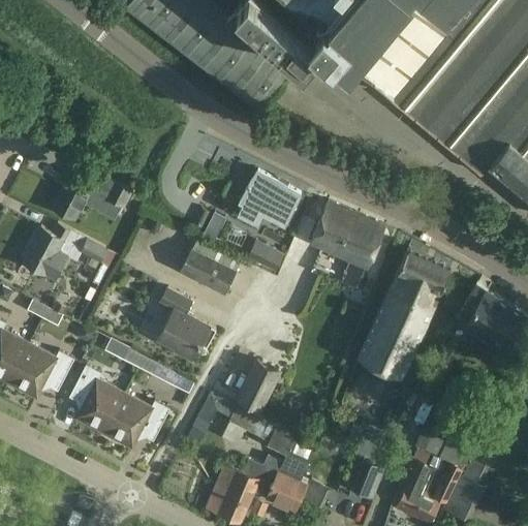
[(258,107),(290,66),(305,60),(317,45),(264,0),(239,0),(226,17),(205,0),(129,0),(126,5),(258,107)]
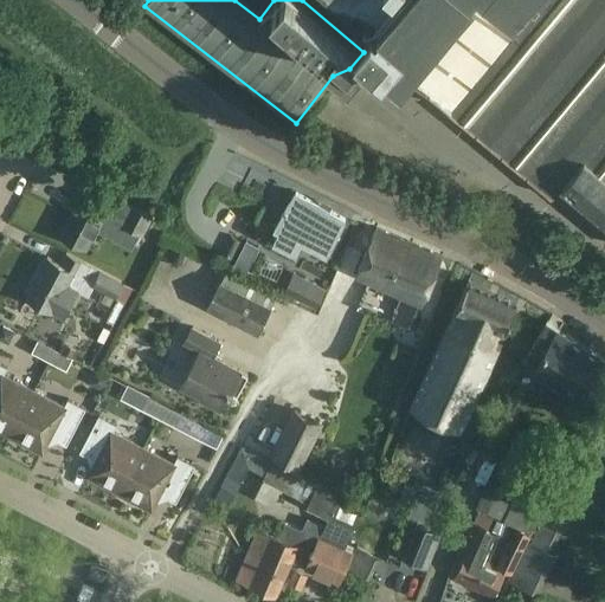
[(604,0),(310,0),(336,21),(354,0),(373,17),(356,36),(364,40),(362,43),(385,63),(386,60),(450,112),(449,115),(552,200),(561,188),(604,225),(604,0)]
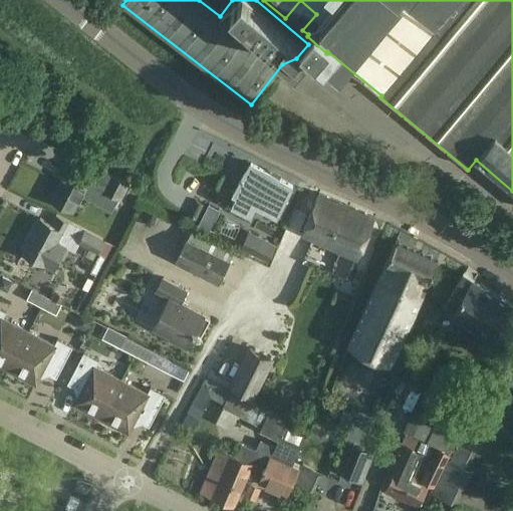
[(129,188),(83,164),(78,173),(67,168),(49,202),(73,215),(88,186),(106,195),(106,196),(119,203),(129,188)]
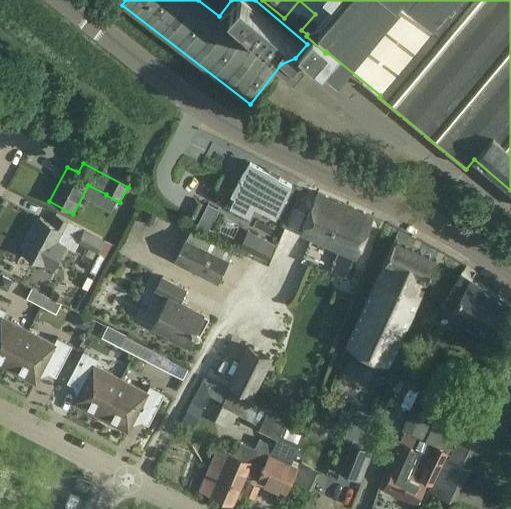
[(276,217),(291,186),(249,165),(231,195),(235,197),(229,207),(250,218),(256,207),(276,217)]
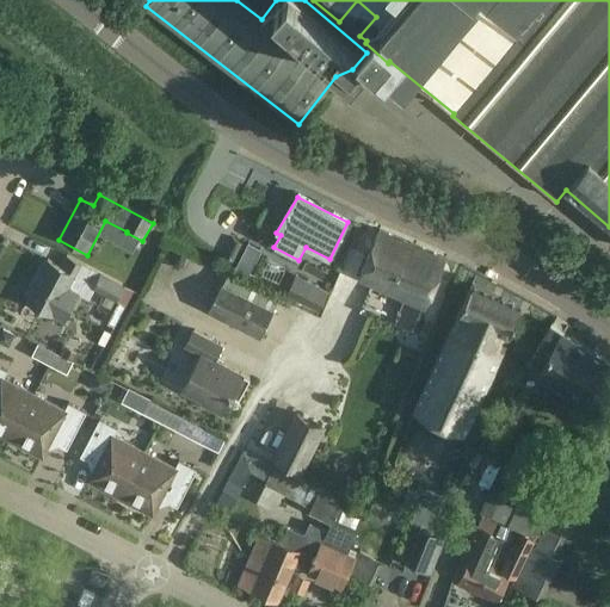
[(379,233),(369,255),(358,279),(404,298),(398,313),(417,321),(423,307),(425,307),(444,261),(379,233)]
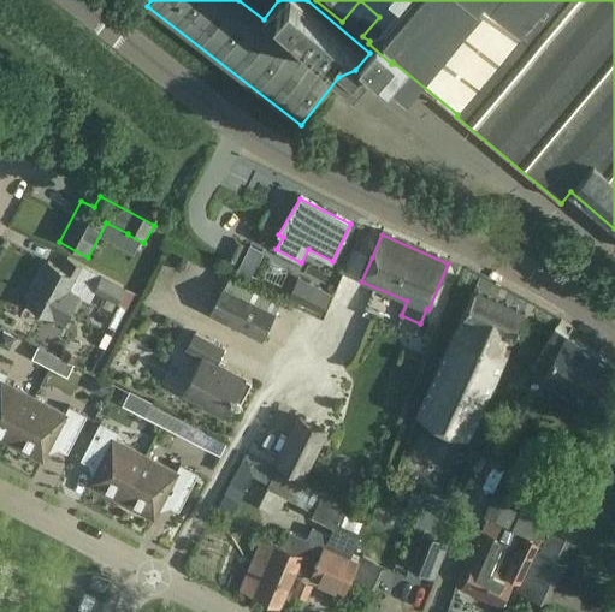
[(249,248),(236,273),(249,280),(262,255),(249,248)]
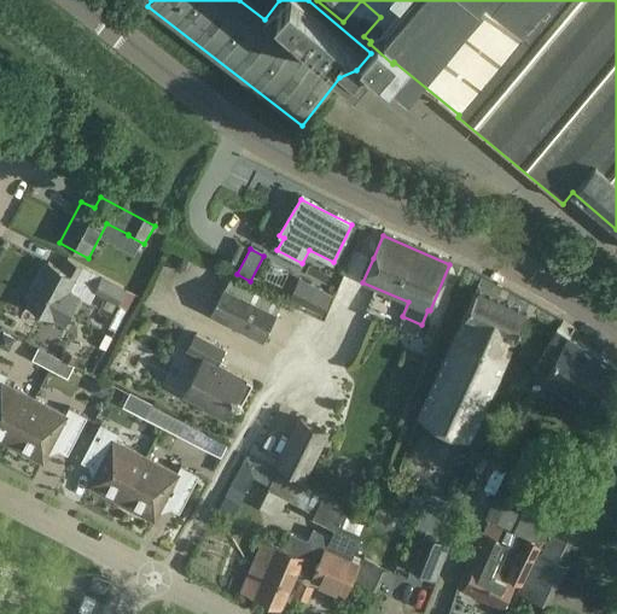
[(25,308),(64,328),(79,302),(88,307),(94,296),(127,313),(135,297),(67,261),(59,273),(47,265),(25,308)]
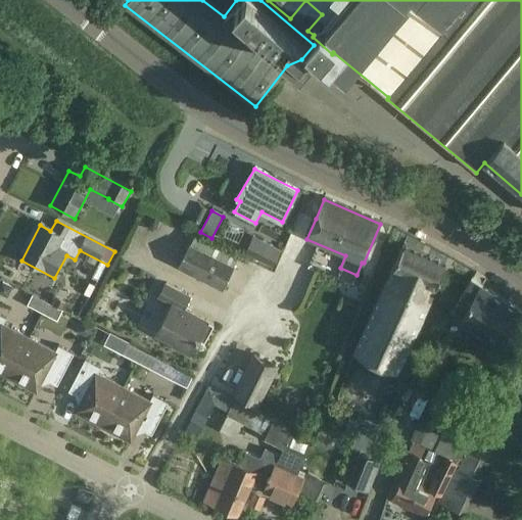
[(239,255),(196,234),(190,246),(189,246),(178,268),(222,290),(233,269),(232,268),(239,255)]
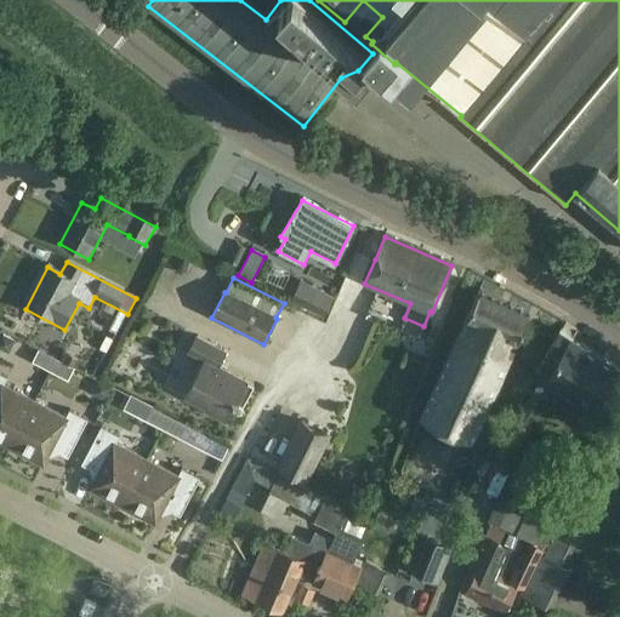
[(299,283),(290,301),(323,318),(334,300),(299,283)]
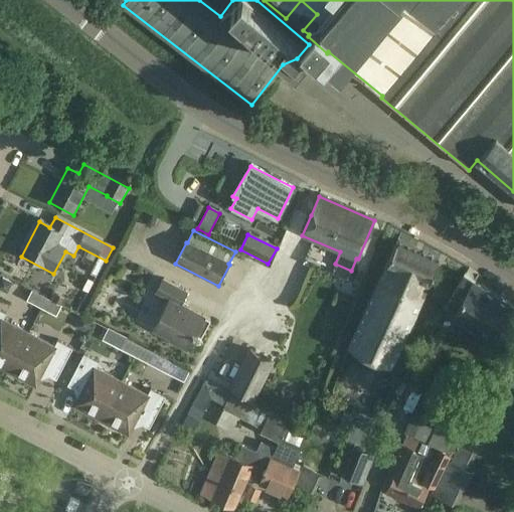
[(396,244),(387,263),(348,348),(390,367),(439,264),(396,244)]
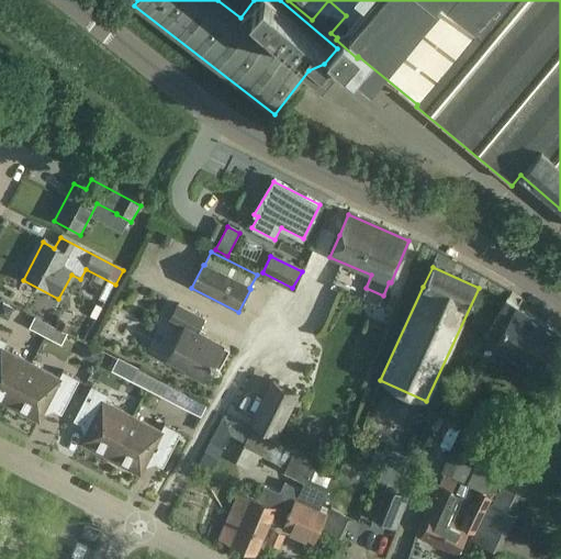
[(506,302),(496,316),(484,336),(514,355),(536,322),(506,302)]
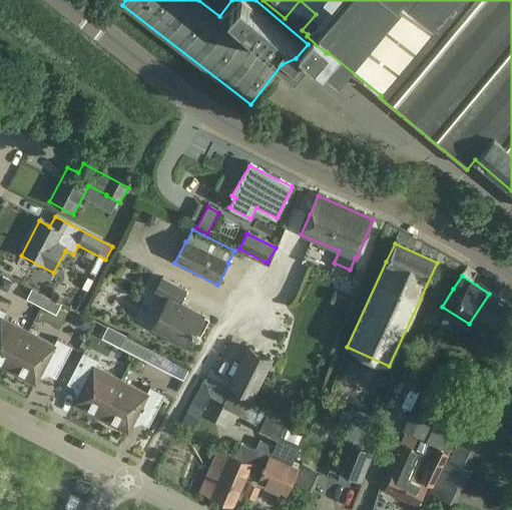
[(1,279),(0,280),(0,292),(7,295),(12,284),(1,279)]
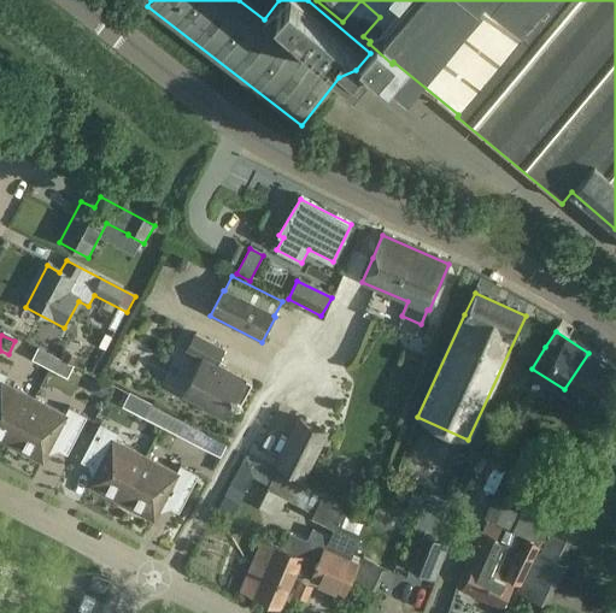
[(203,408),(201,411),(223,422),(233,402),(240,406),(251,385),(216,366),(223,352),(195,337),(187,353),(203,361),(183,398),(203,408)]
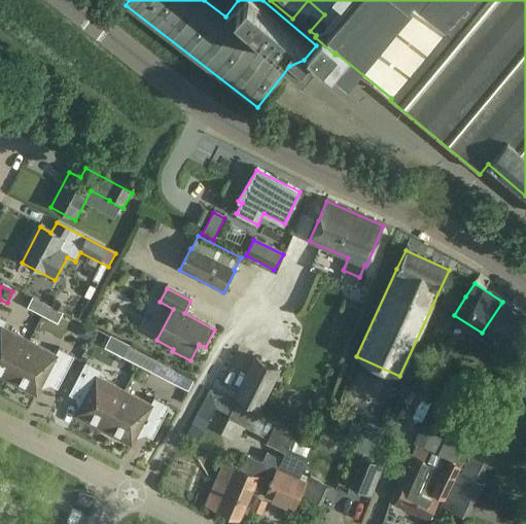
[(42,317),(46,308),(34,301),(29,310),(42,317)]
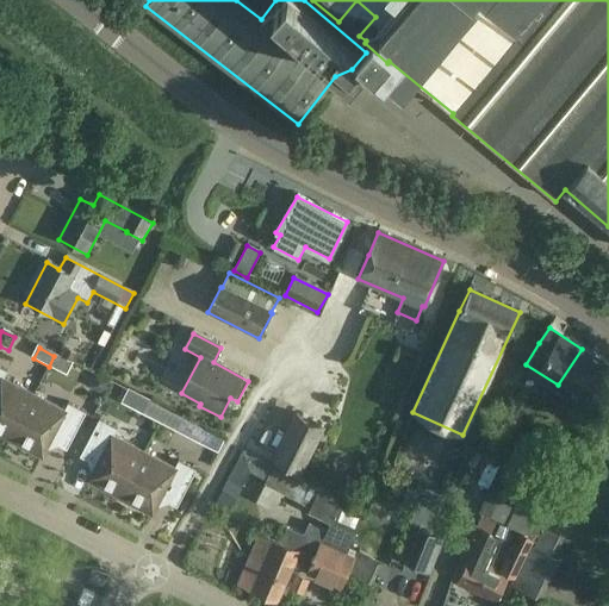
[(62,348),(57,357),(74,366),(79,356),(62,348)]
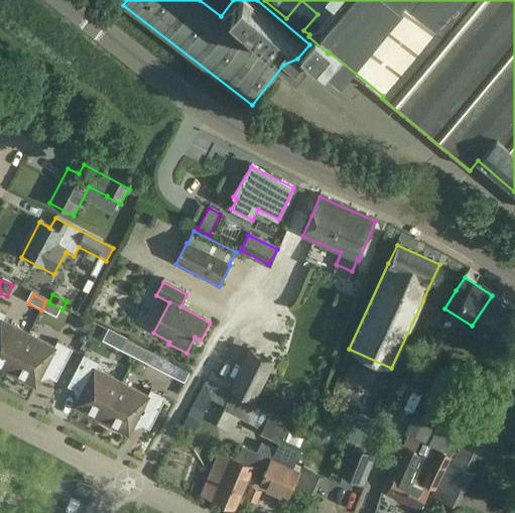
[(514,309),(492,295),(472,326),(500,344),(514,318),(514,309)]
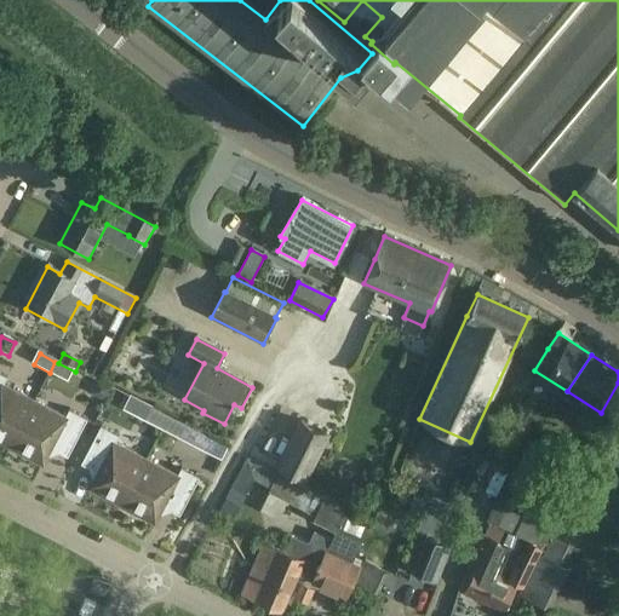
[(55,362),(50,373),(64,380),(69,369),(55,362)]
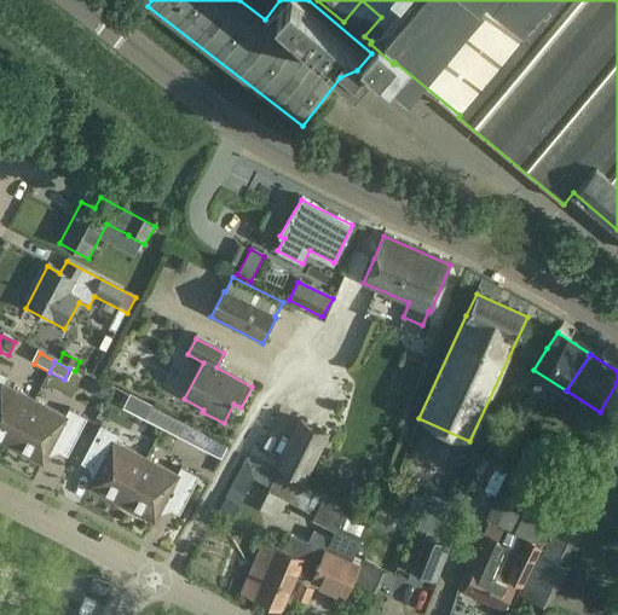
[(526,376),(515,371),(506,393),(515,398),(526,376)]
